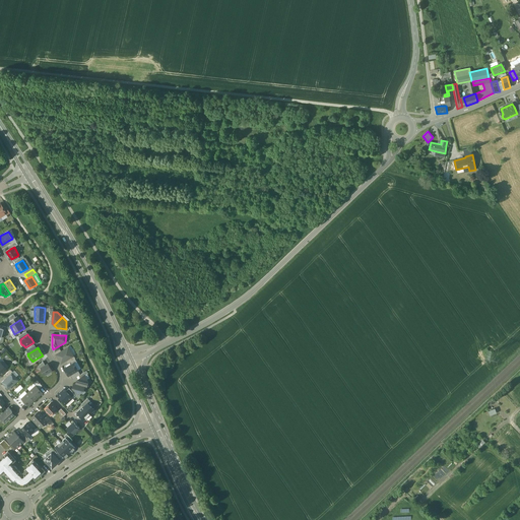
[(56,354),(56,355),(58,359),(59,359),(61,364),(66,361),(73,356),(68,347),(61,351),(56,354)]
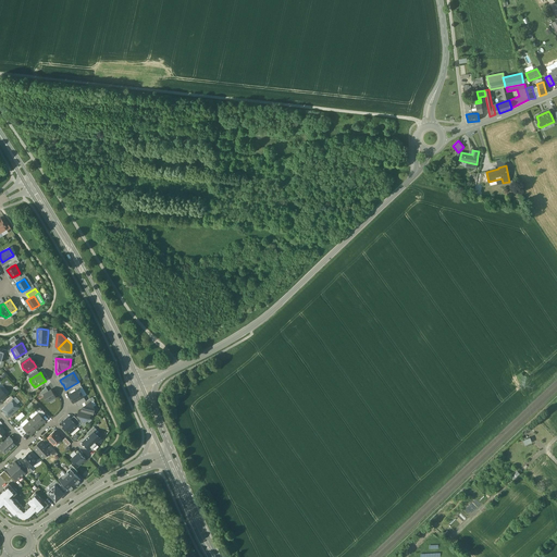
[(48,392),(44,394),(48,401),(56,397),(51,390),(48,392)]
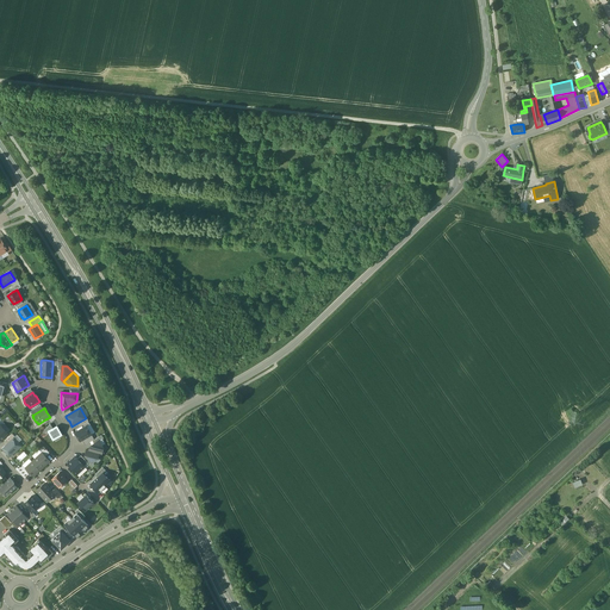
[(87,427),(76,433),(79,437),(79,436),(80,439),(79,439),(79,441),(81,441),(82,440),(92,435),(87,427)]
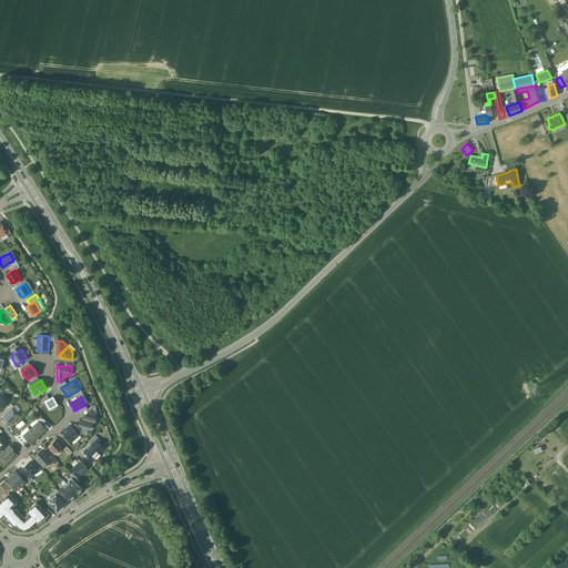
[(11,404),(4,411),(7,413),(12,407),(14,406),(11,404)]
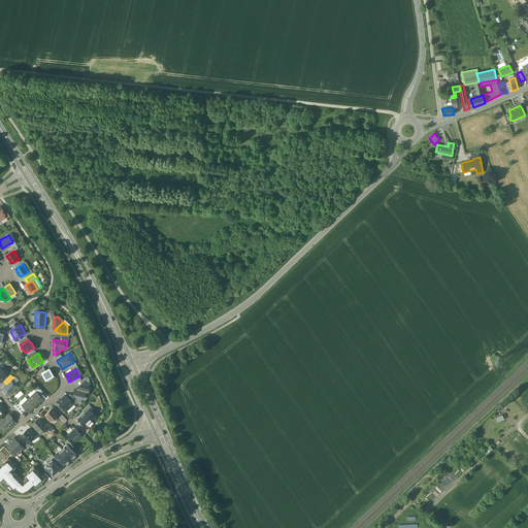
[(79,376),(71,381),(73,385),(79,382),(81,381),(79,376)]
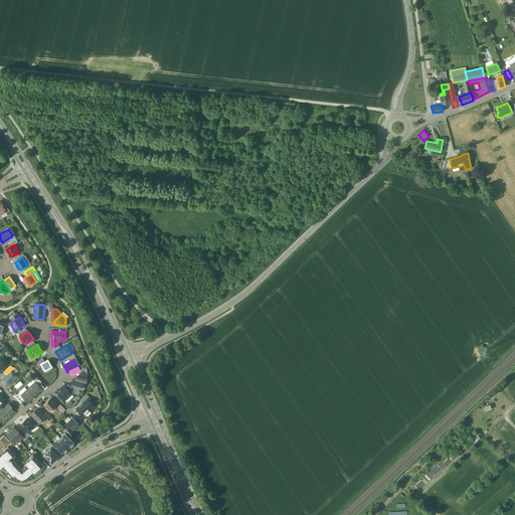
[(6,374),(2,379),(8,386),(18,376),(11,369),(6,374)]
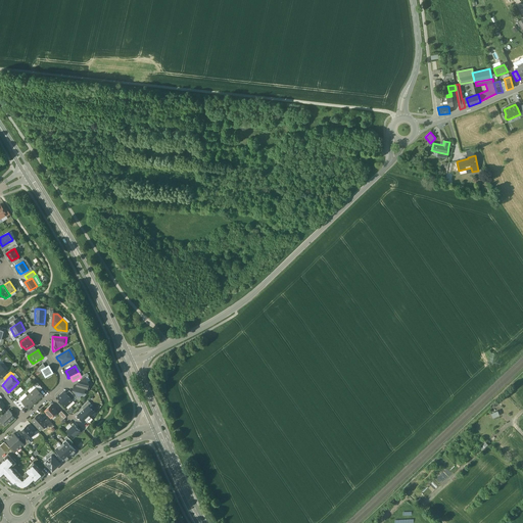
[(81,380),(78,382),(77,386),(85,388),(87,389),(89,384),(85,378),(81,380)]
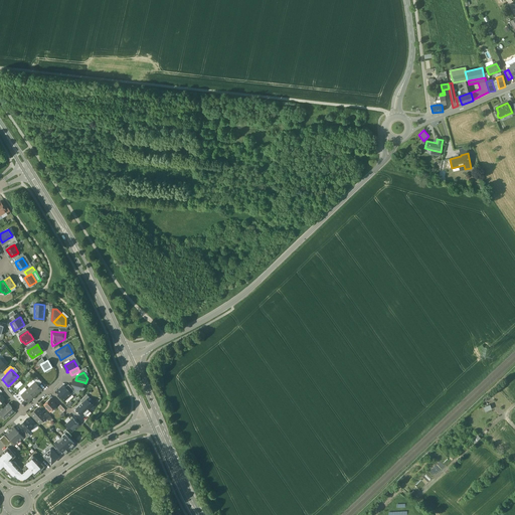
[(36,377),(33,380),(35,382),(38,385),(41,382),(36,377)]
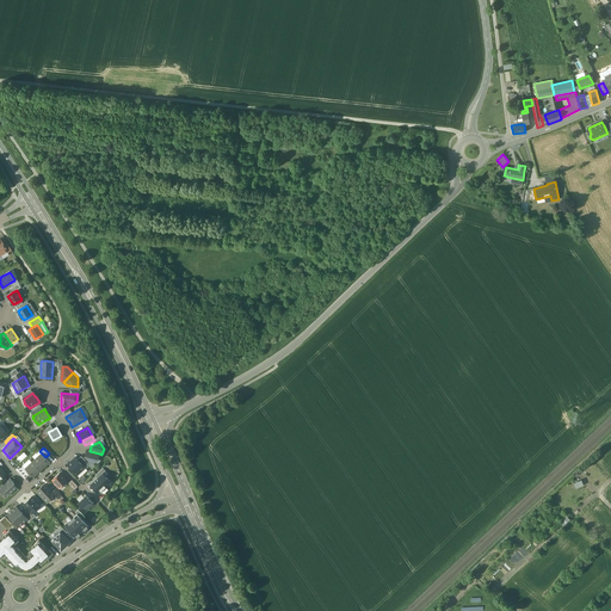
[(90,451),(87,450),(85,456),(88,458),(92,463),(98,458),(99,454),(90,451)]
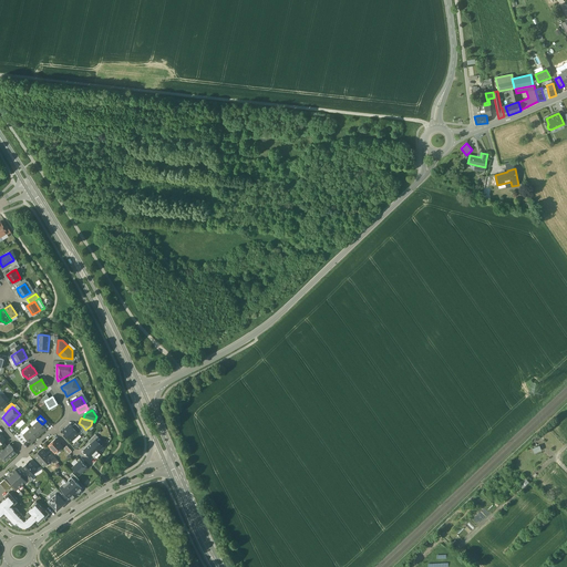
[(39,421),(31,429),(39,435),(45,429),(42,424),(39,421)]
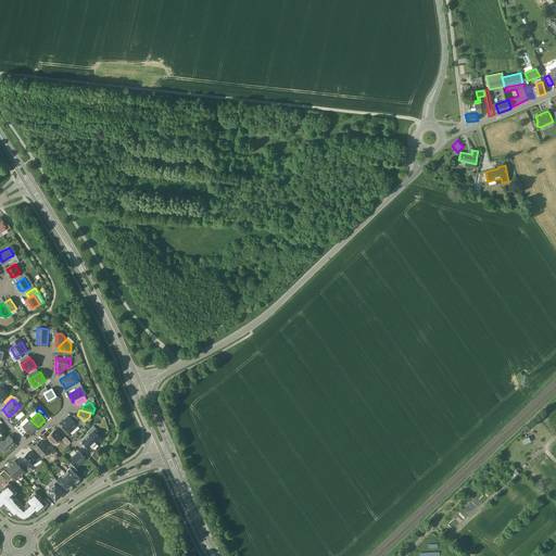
[(78,419),(74,415),(71,418),(77,426),(80,422),(78,419)]
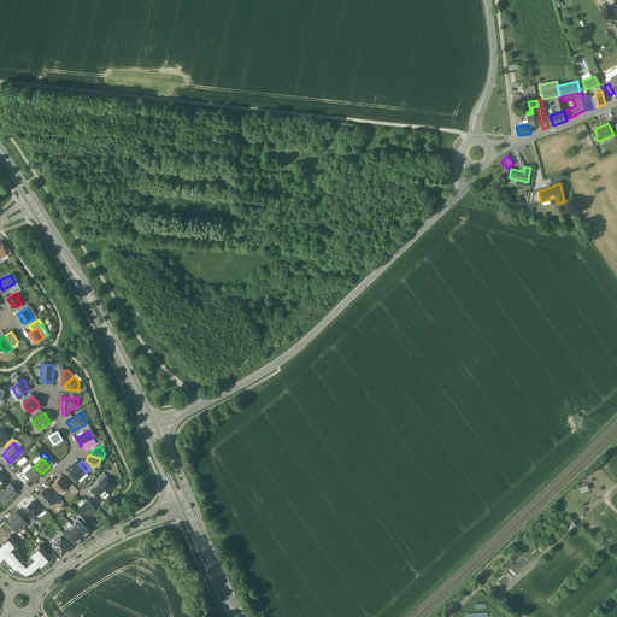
[(76,462),(69,470),(71,472),(71,474),(72,476),(74,476),(77,479),(80,476),(82,475),(86,472),(78,464),(76,462)]
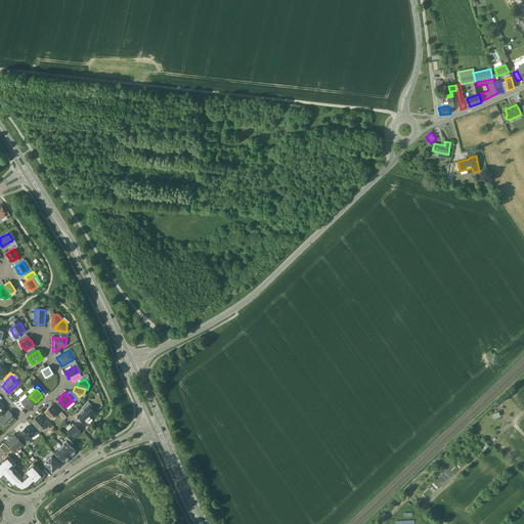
[(76,393),(74,395),(76,398),(80,402),(82,400),(79,397),(76,393)]
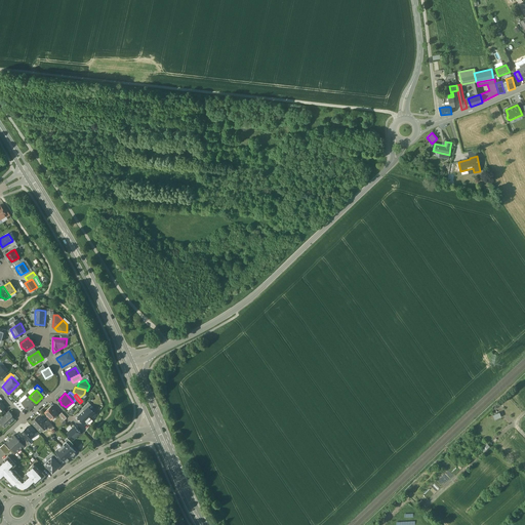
[(36,403),(29,397),(22,403),(29,410),(36,403)]
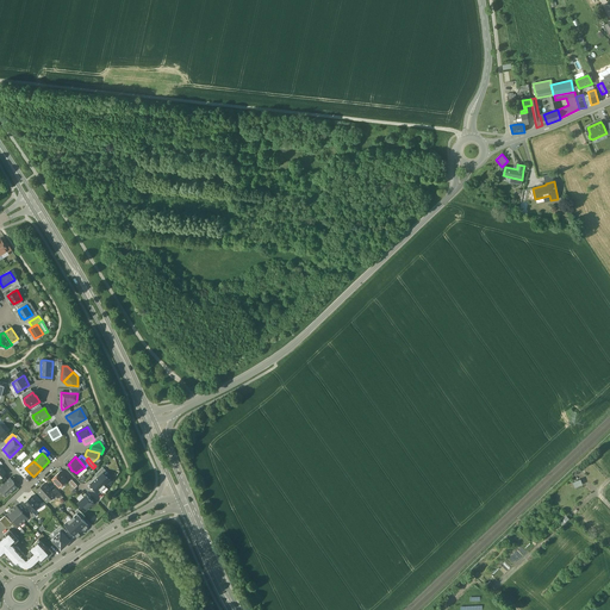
[(103,467),(95,474),(98,478),(103,473),(105,471),(103,467)]
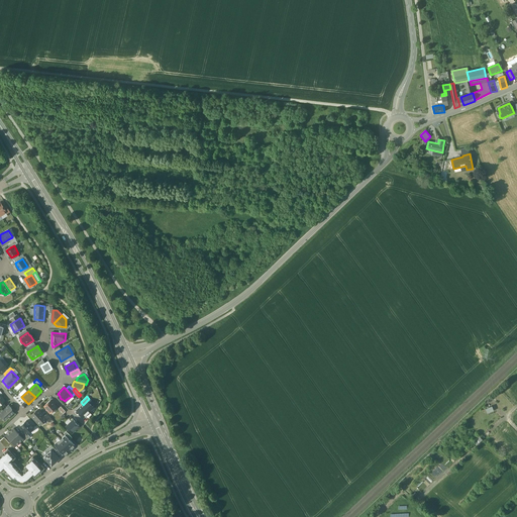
[(50,400),(44,406),(50,413),(58,407),(50,400)]
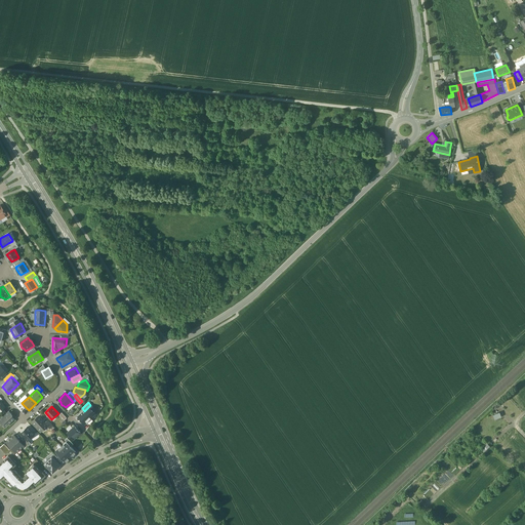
[(78,416),(85,423),(95,414),(88,407),(84,411),(78,416)]
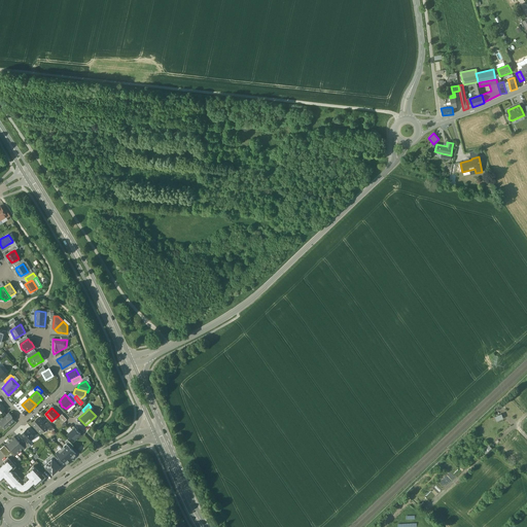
[(0,420),(0,424),(2,426),(3,426),(5,428),(14,420),(11,418),(12,417),(8,413),(6,415),(0,420)]
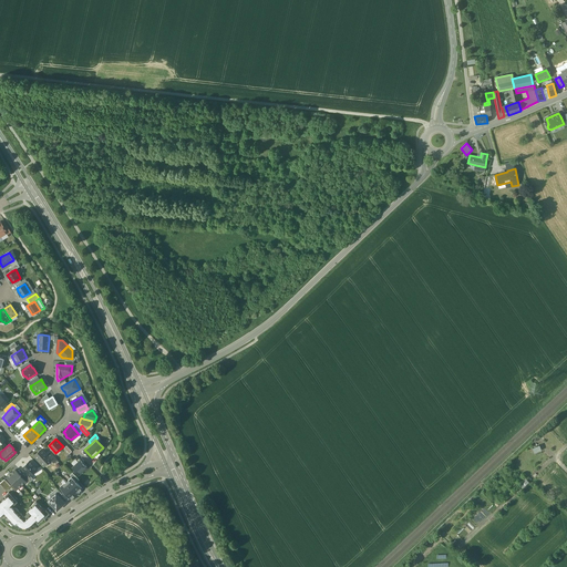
[(49,457),(42,450),(34,456),(43,466),(51,460),(49,457)]
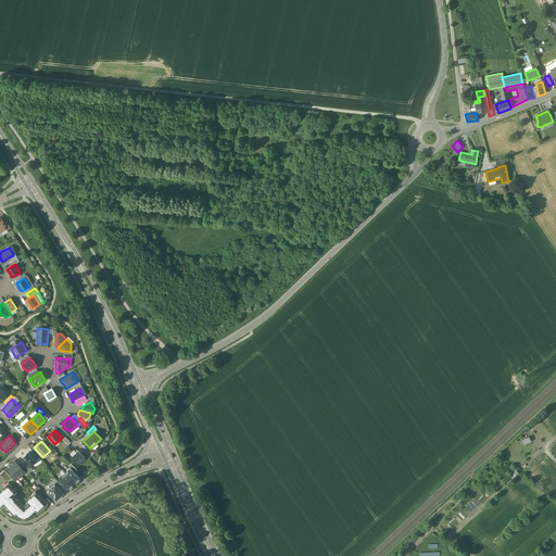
[(36,459),(29,452),(22,458),(27,464),(29,467),(29,466),(36,459)]
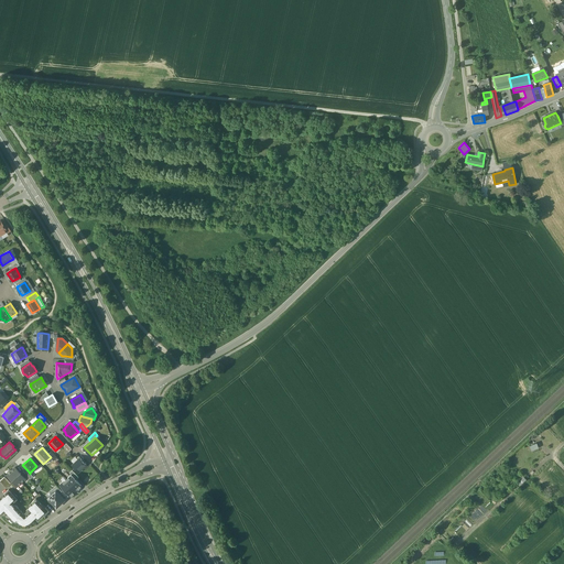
[(80,458),(72,466),(78,473),(86,465),(80,458)]
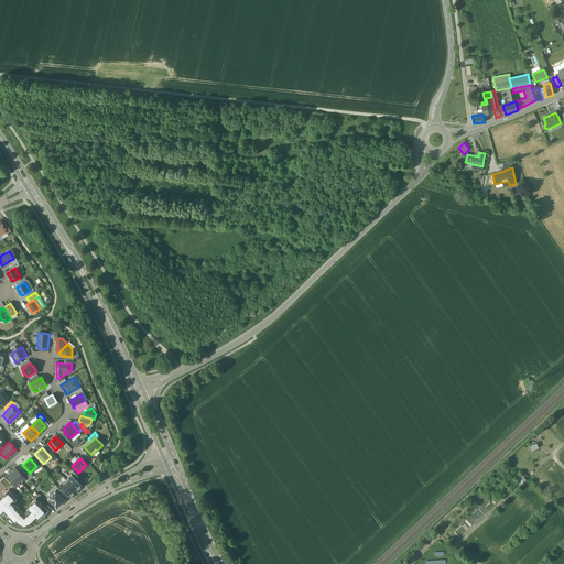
[(21,474),(15,467),(11,472),(21,483),(25,478),(21,474)]
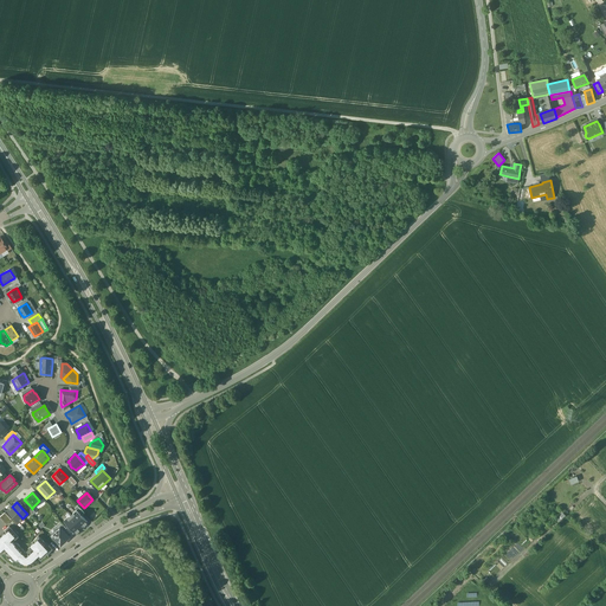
[(78,511),(83,516),(85,514),(77,505),(75,508),(78,511)]
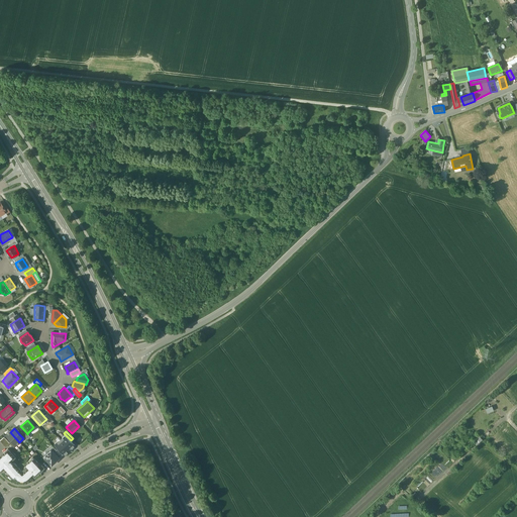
[(19,442),(10,432),(6,435),(12,441),(16,445),(19,442)]
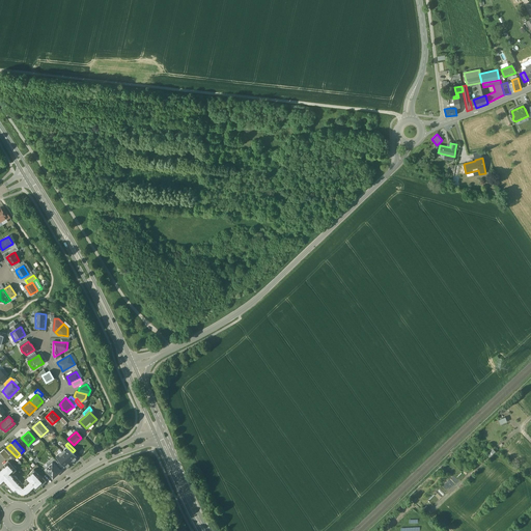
[(73,452),(68,448),(66,451),(64,449),(62,452),(72,463),(74,460),(77,457),(73,452)]
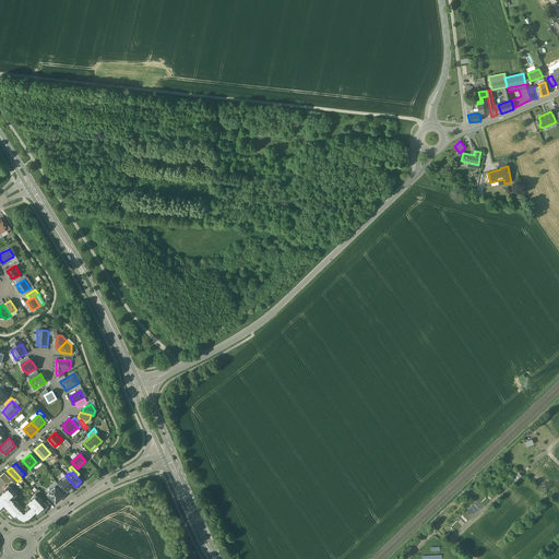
[(10,479),(4,473),(0,476),(0,477),(7,484),(11,479),(10,479)]
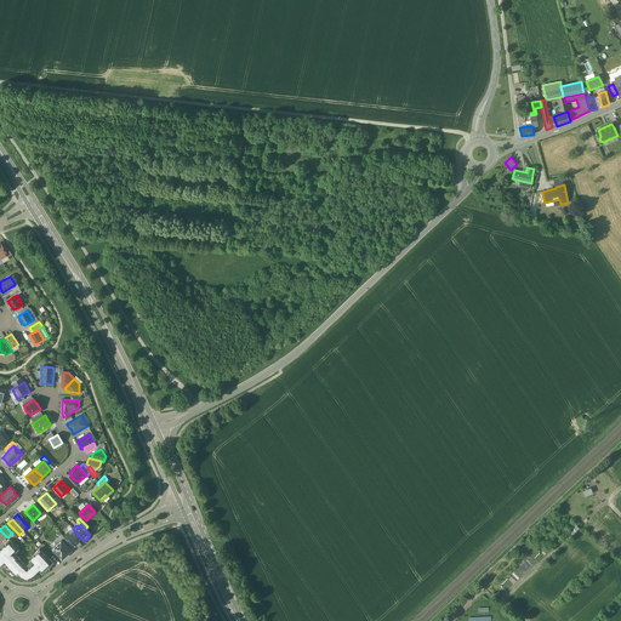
[(84,541),(73,529),(69,531),(70,531),(67,534),(70,539),(77,545),(78,546),(81,542),(84,541)]
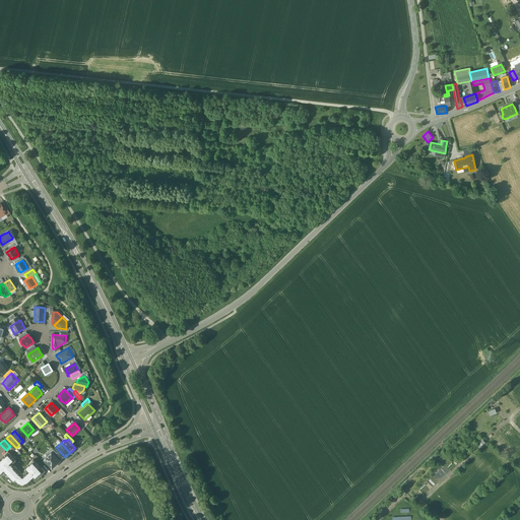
[(8,451),(3,456),(4,456),(1,459),(0,458),(0,470),(2,473),(5,471),(6,472),(4,474),(8,478),(9,477),(12,481),(14,479),(16,480),(16,481),(17,482),(19,483),(20,483),(22,481),(24,483),(25,483),(26,483),(27,482),(29,481),(30,479),(29,478),(31,476),(35,479),(45,470),(42,467),(41,468),(34,459),(28,464),(29,465),(24,469),(25,470),(22,474),(21,473),(21,472),(14,465),(12,466),(10,464),(14,461),(15,460),(15,459),(11,455),(8,451)]
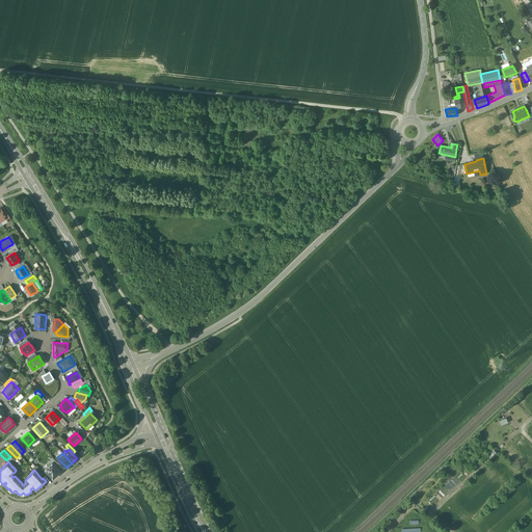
[(59,470),(61,468),(58,464),(55,461),(53,463),(59,470)]
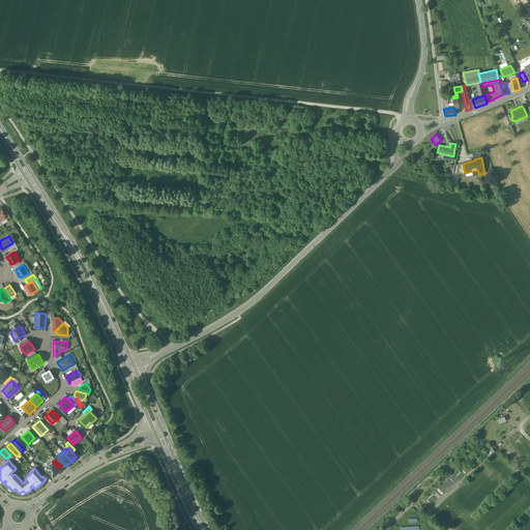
[(53,461),(46,468),(53,476),(61,470),(59,468),(53,462),(53,461)]
